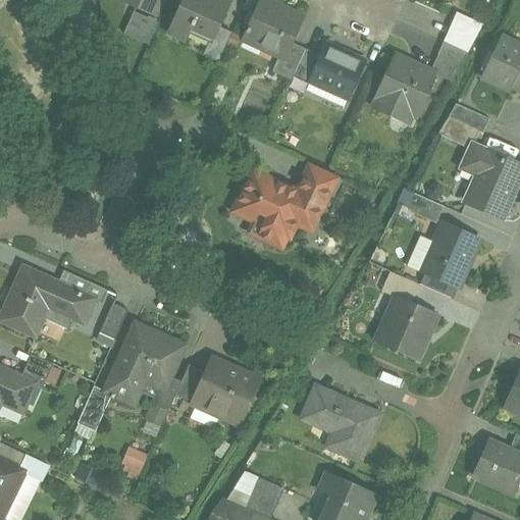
[(125,0),(125,1),(148,10),(152,0),(125,0)]
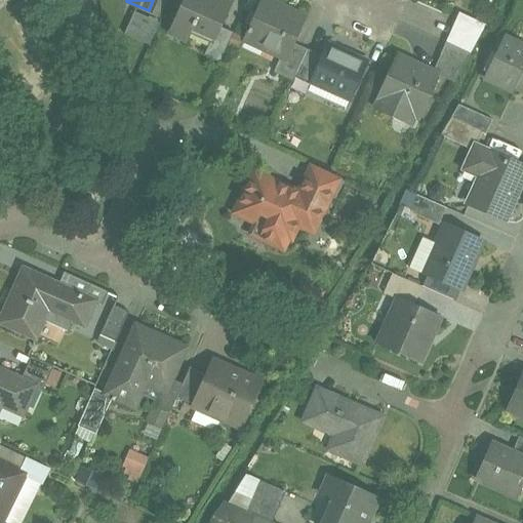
[(182,0),(168,31),(188,39),(194,27),(213,34),(216,35),(220,26),(233,0),(182,0)]
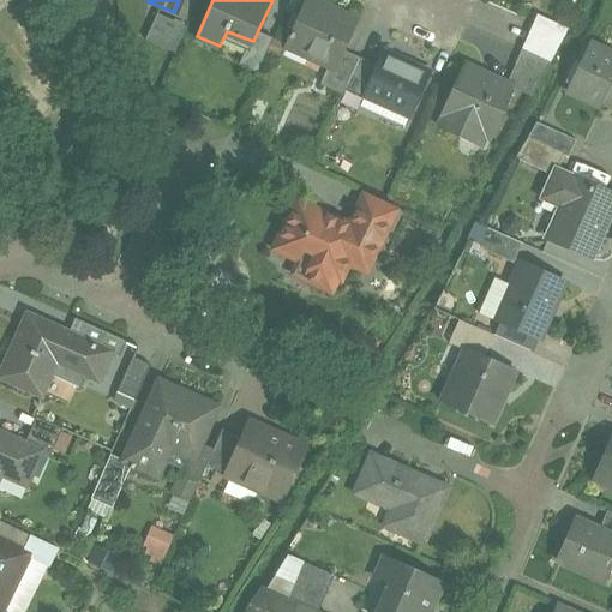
[(357,19),(313,0),(304,0),(283,46),(286,47),(288,41),(330,58),(327,66),(334,69),(343,49),(357,19)]
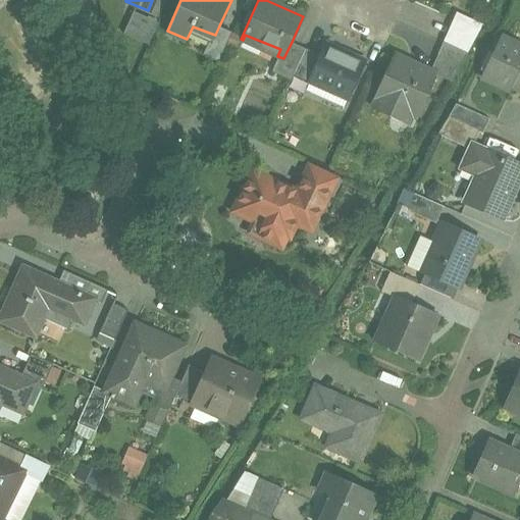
[(158,21),(133,10),(123,32),(148,43),(158,21)]
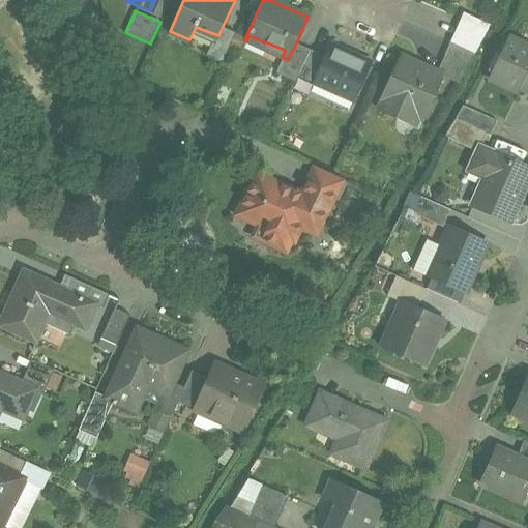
[(491,23),(464,11),(450,41),(474,52),(491,23)]
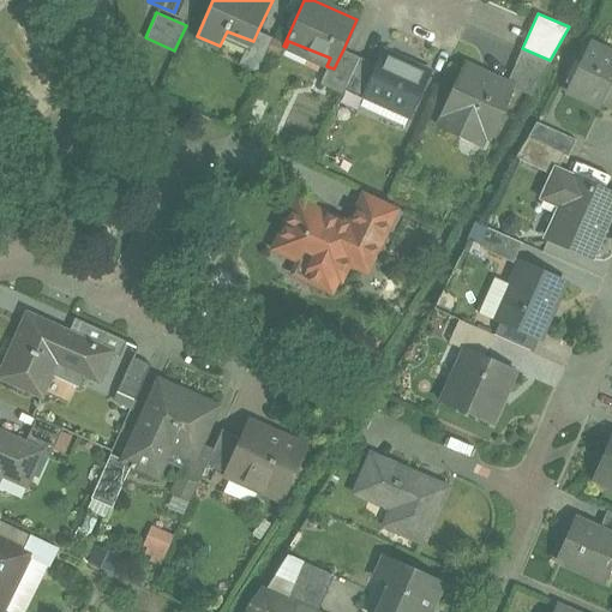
[(258,30),(253,41),(250,40),(239,64),(257,71),(273,36),(258,30)]
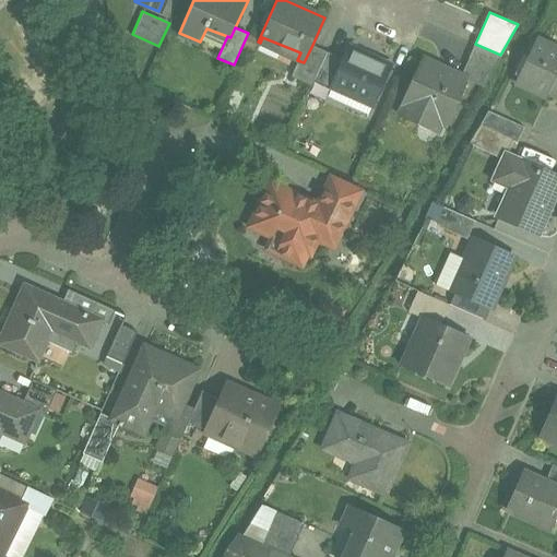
[(556,50),(534,42),(517,81),(546,95),(548,91),(556,71),(556,50)]
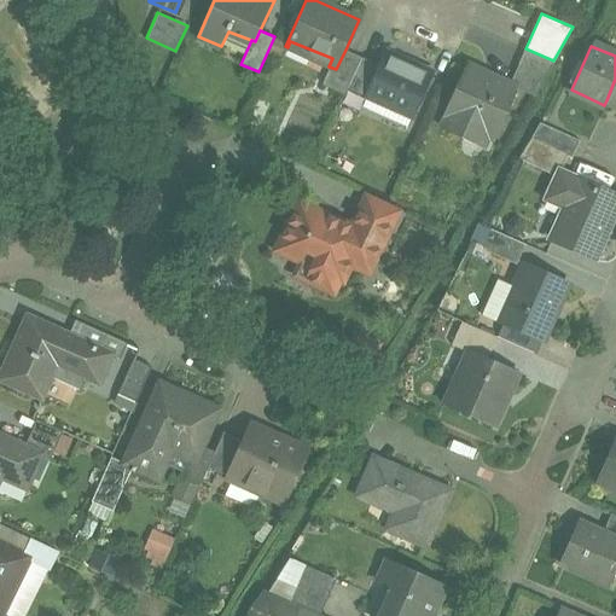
[(553,60),(526,48),(510,83),(517,87),(534,94),(553,60)]
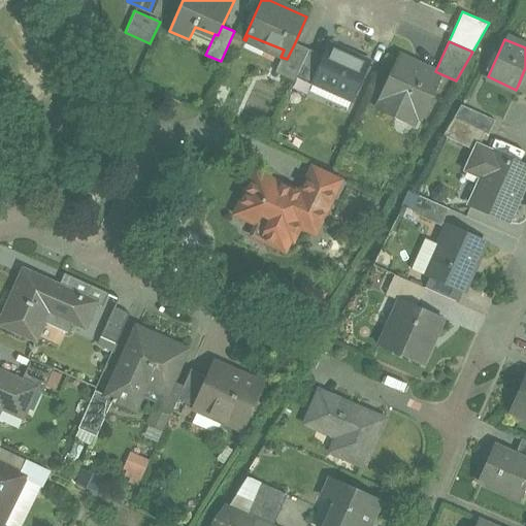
[(287,59),(281,57),(274,71),(294,79),(296,75),(308,47),(295,42),(287,59)]
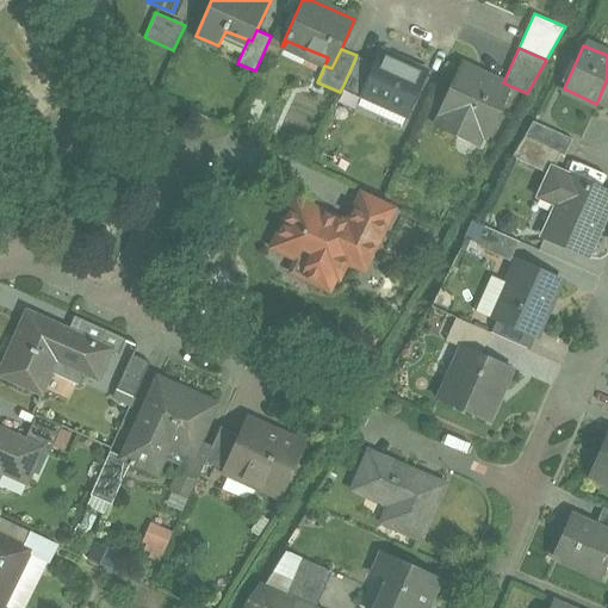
[(426,69),(383,50),(376,64),(365,90),(366,90),(408,107),(405,113),(426,69)]
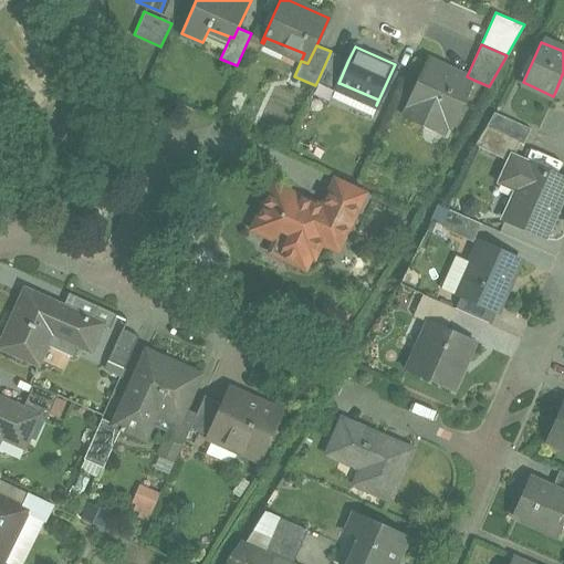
[(331,51),(317,81),(337,89),(340,83),(338,83),(348,60),(331,51)]
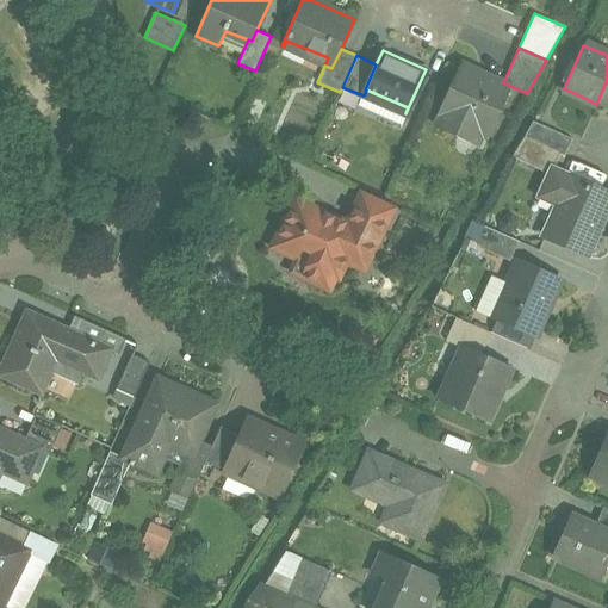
[(503,82),(460,63),(439,112),(442,115),(436,125),(461,137),(467,125),(488,135),(510,86),(503,82)]
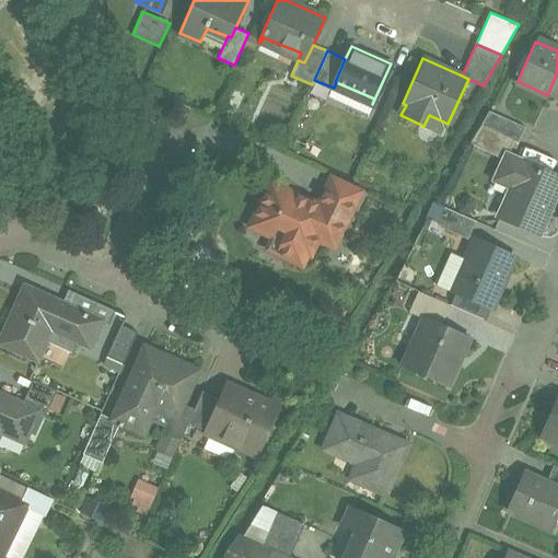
[(525,126),(489,108),(480,124),(509,137),(518,141),(525,126)]
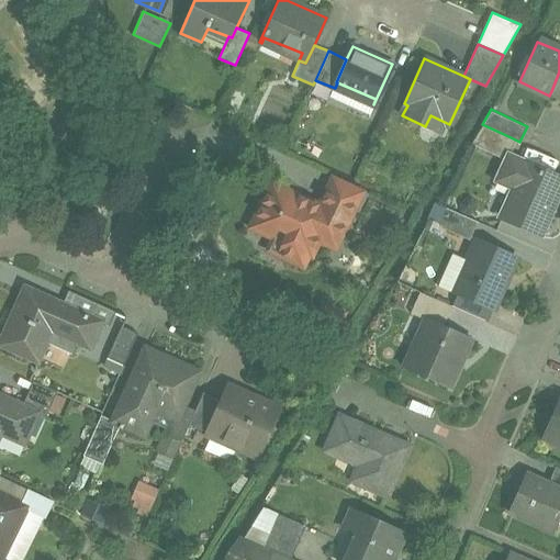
[(511,137),(482,124),(472,143),(501,157),(511,137)]
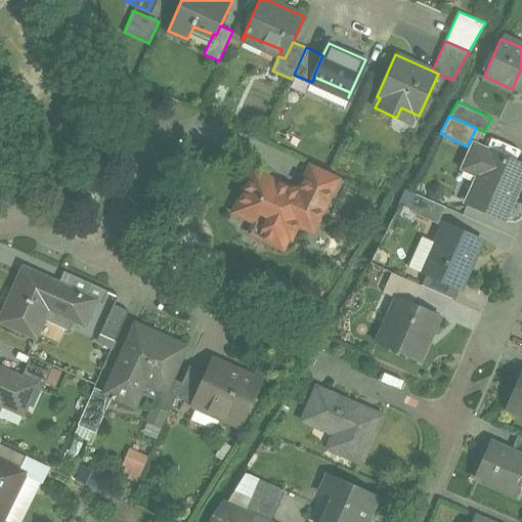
[(521,173),(521,164),(474,143),(463,165),(465,166),(467,163),(481,169),(467,201),(503,217),(521,173)]
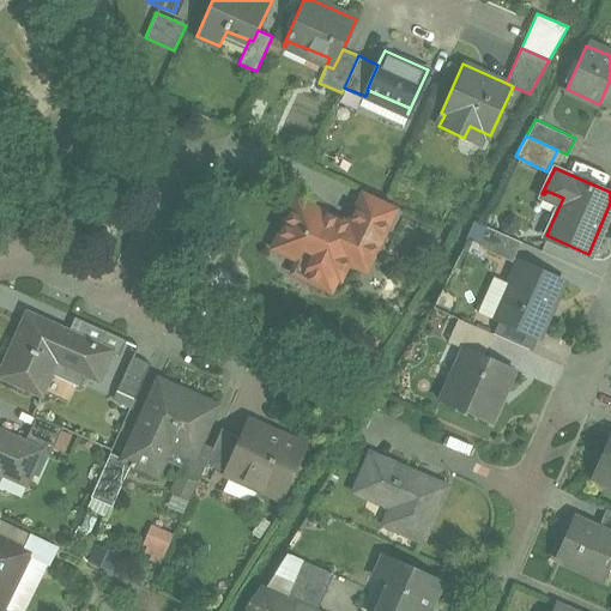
[(393,209),(362,194),(349,223),(381,237),(393,209)]
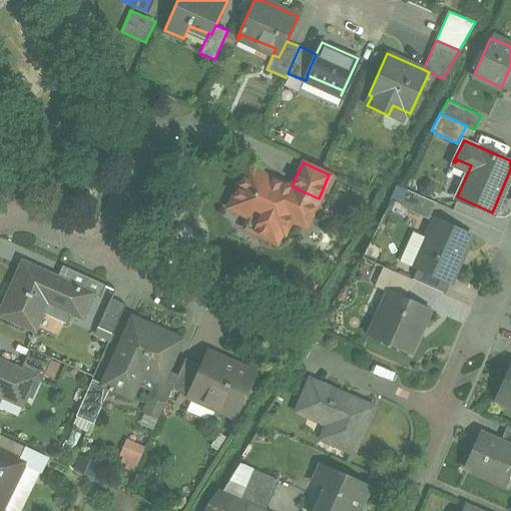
[(292,186),(247,166),(228,206),(266,223),(262,230),(264,236),(273,240),(278,238),(281,231),(284,232),(295,209),(310,216),(319,198),(292,186)]
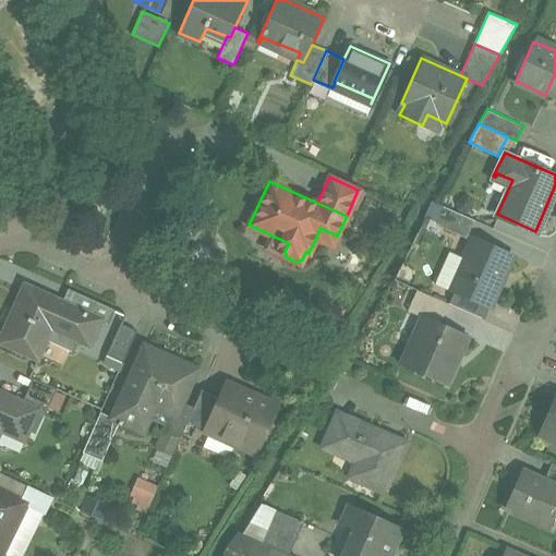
[(474,219),(443,205),(434,224),(466,238),(474,219)]
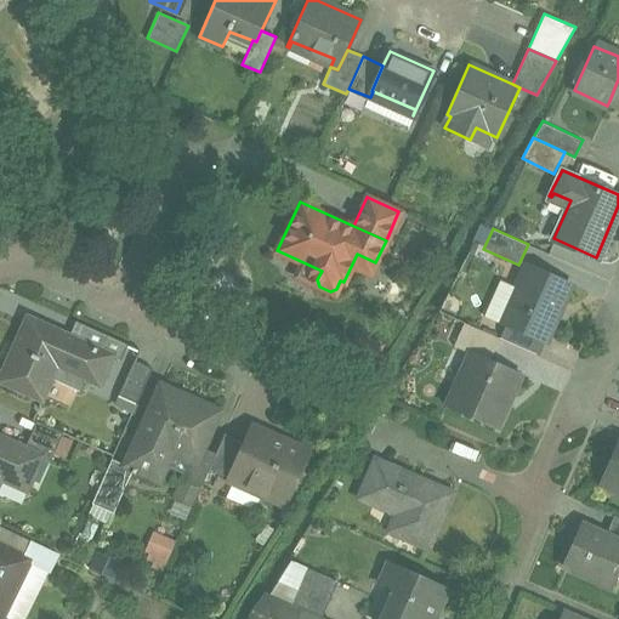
[(569,283),(526,263),(500,322),(544,341),(556,314),(555,313),(567,284),(569,284),(569,283)]
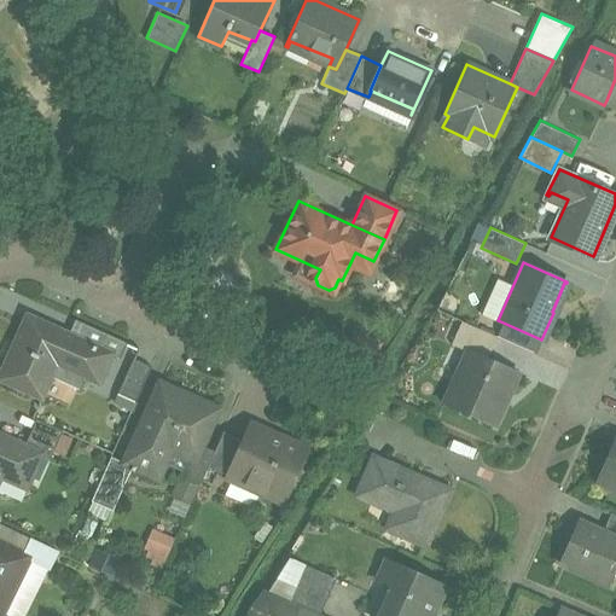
[(76,335),(28,314),(0,376),(0,378),(41,397),(57,364),(99,383),(114,354),(115,353),(76,335)]
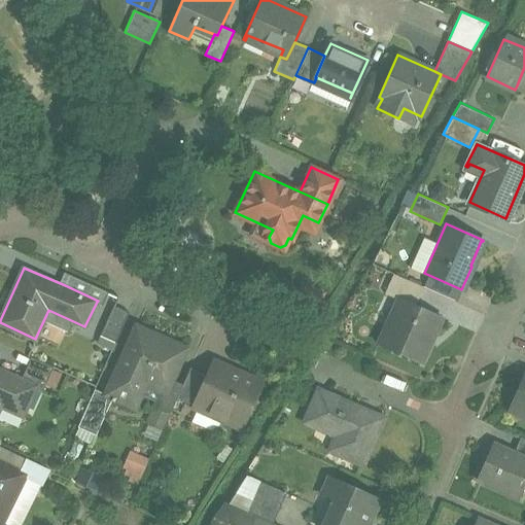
[(423,286),(393,273),(385,292),(400,300),(400,299),(415,305),(423,286)]
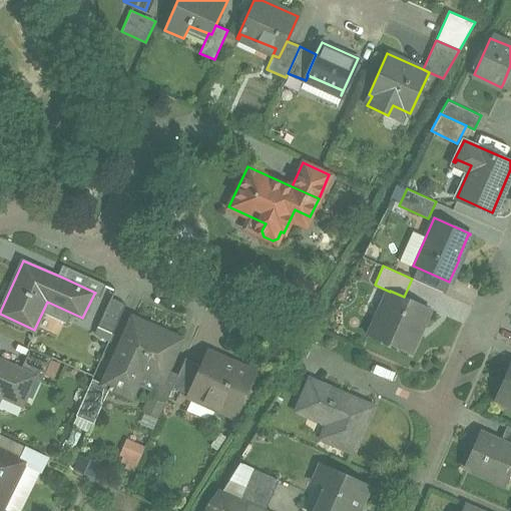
[(104,283),(68,267),(63,278),(95,293),(94,294),(99,296),(104,283)]
